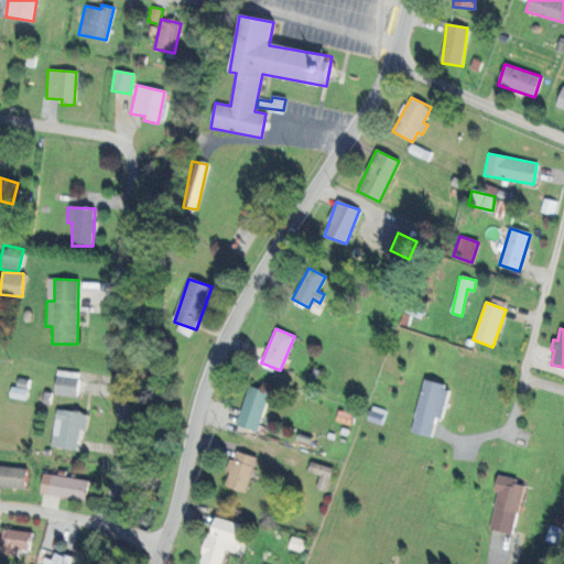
[(76,398),(79,373),(56,370),(54,394),(76,398)]
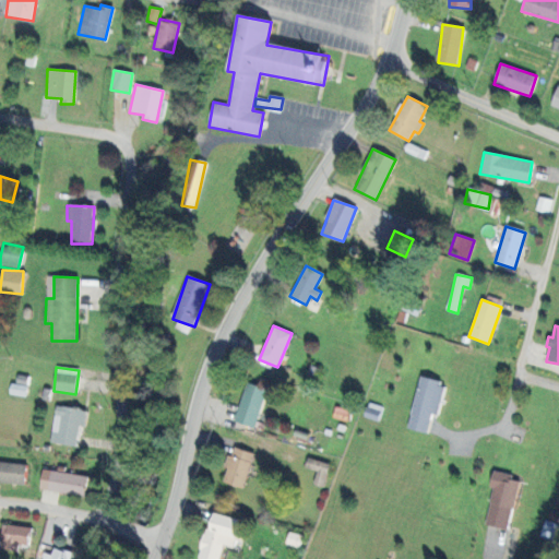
[(9,394),(26,396),(28,377),(16,375),(16,383),(11,383),(9,394)]
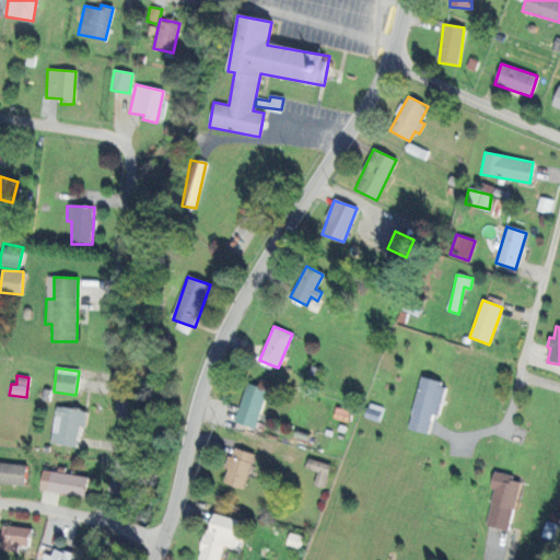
[(427,434),(432,416),(438,417),(446,385),(421,378),(408,430),(427,434)]
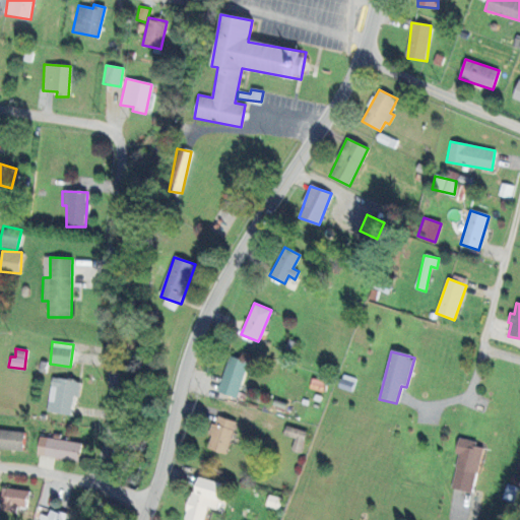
[(249,363),(231,355),(217,392),(236,398),(249,363)]
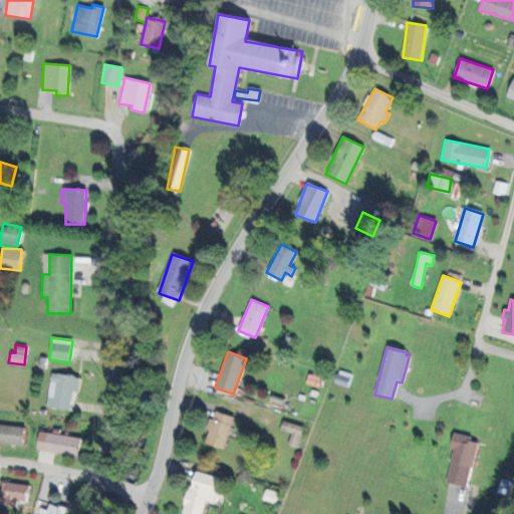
[(80,377),(51,373),(46,406),(70,410),(73,391),(77,392),(80,377)]
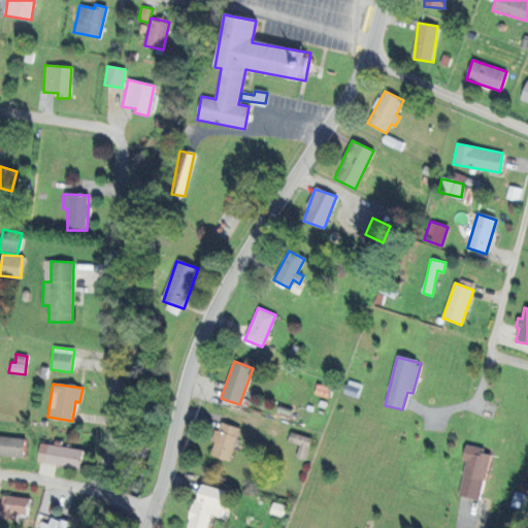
[(211,456),(232,460),(238,426),(218,422),(211,456)]
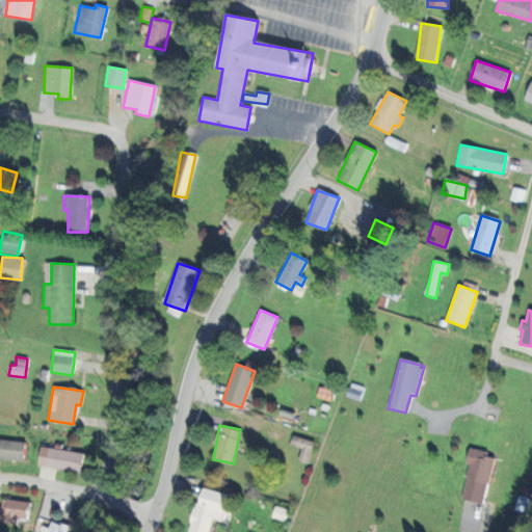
[(297,460),(307,462),(313,441),(292,435),(290,445),(300,448),(297,460)]
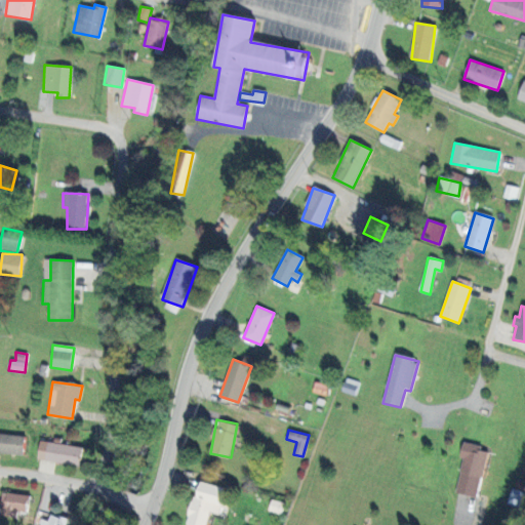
[(0,451),(23,454),(25,436),(0,433),(0,451)]
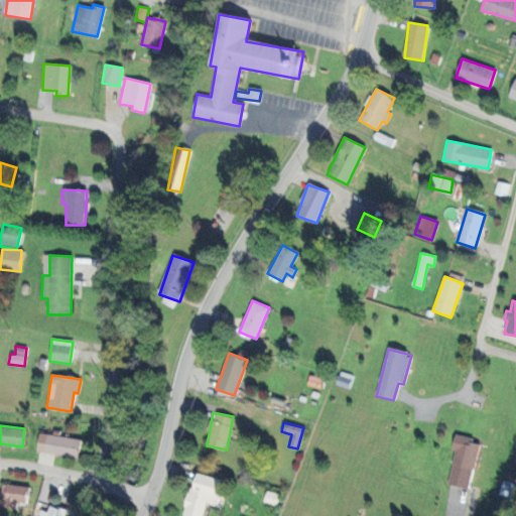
[(79,456),(80,437),(37,434),(36,453),(79,456)]
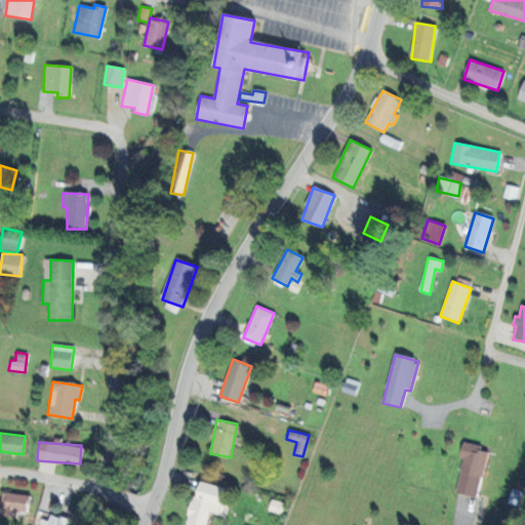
[(488,449),(462,444),(459,457),(463,458),(455,492),(477,496),(488,449)]
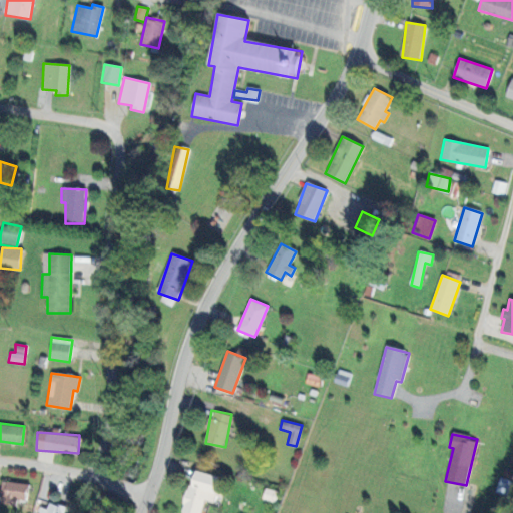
[(219,476),(193,469),(181,512),(184,512),(200,512),(204,499),(212,501),(219,476)]
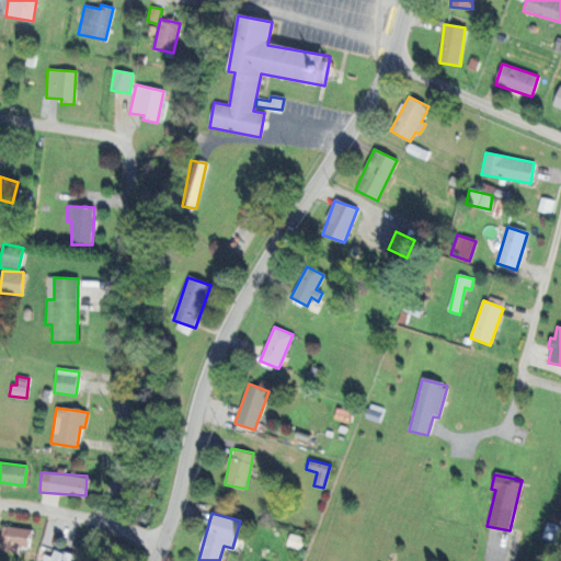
[(539,539),(551,544),(559,527),(547,522),(539,539)]
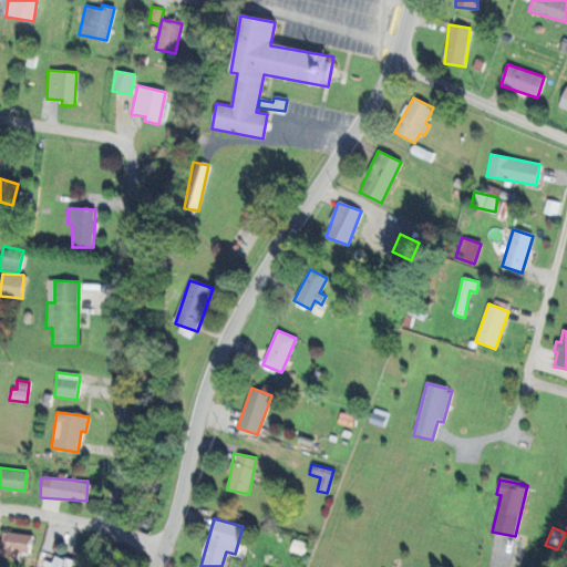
[(19,552),(30,553),(31,534),(1,533),(0,545),(0,556),(19,558),(19,552)]
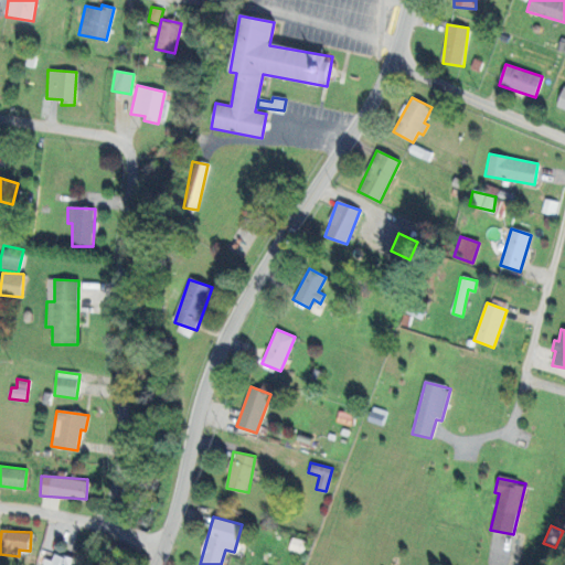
[(302,553),(306,541),(292,536),(288,550),(302,553)]
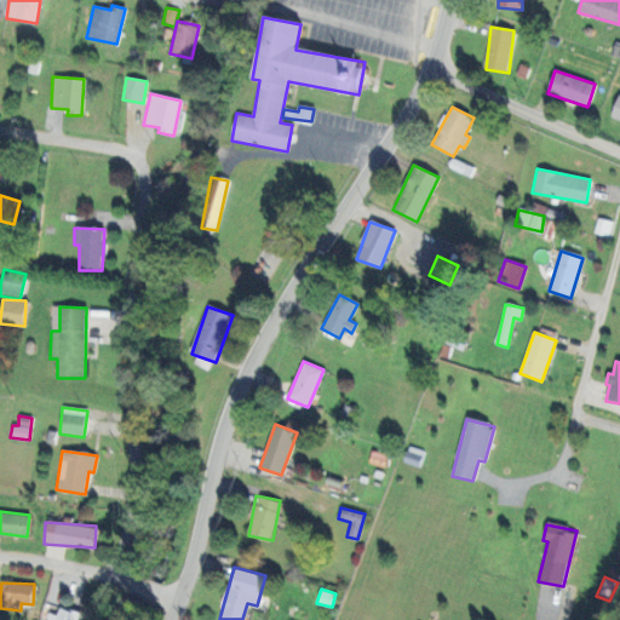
[(76,619),(80,613),(59,607),(57,615),(49,613),(46,619),(76,619)]
